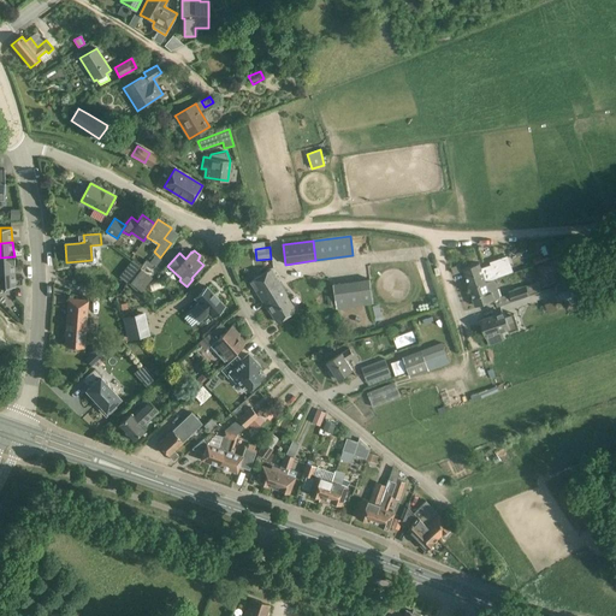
[(514,272),(508,254),(489,260),(490,264),(480,266),(486,282),(493,279),(514,272)]
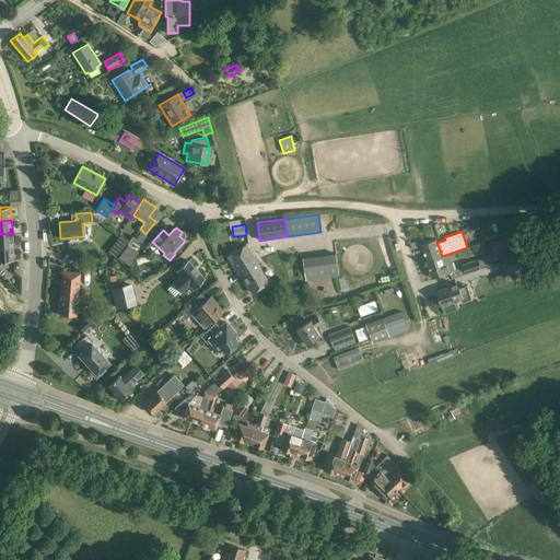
[(13,233),(0,234),(0,247),(13,247),(12,240),(13,240),(13,233)]
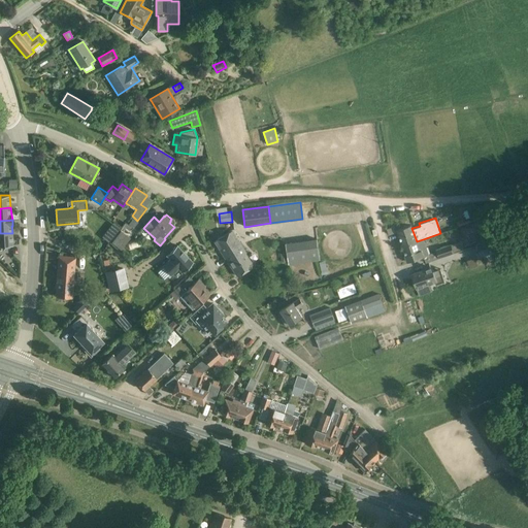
[(403,246),(417,241),(411,228),(411,226),(397,230),(403,246)]
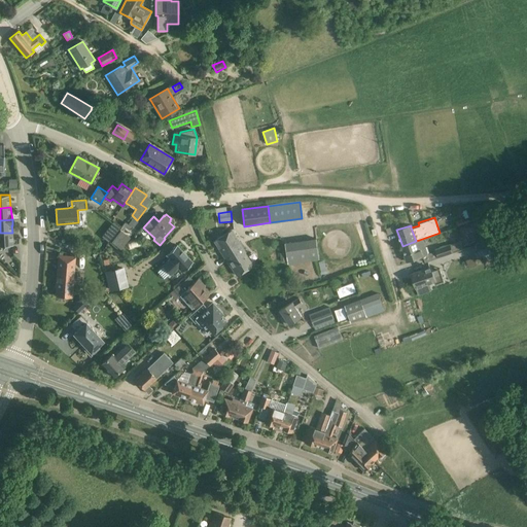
[(247,256),(237,239),(232,230),(214,241),(227,264),(229,262),(237,276),(252,266),(247,256)]
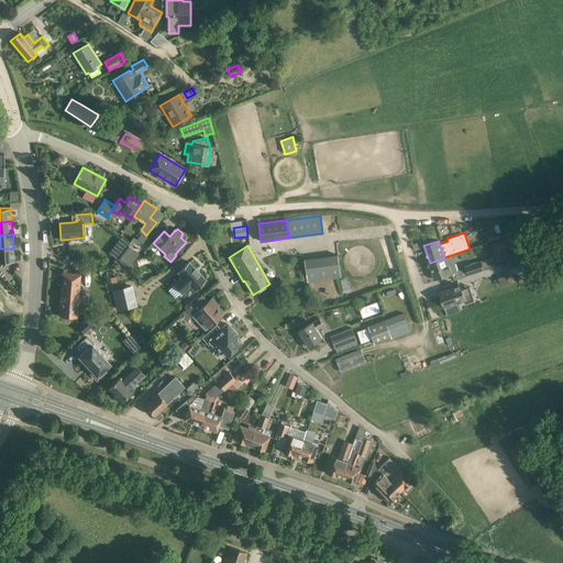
[(13,249),(0,249),(0,262),(13,262),(13,249)]
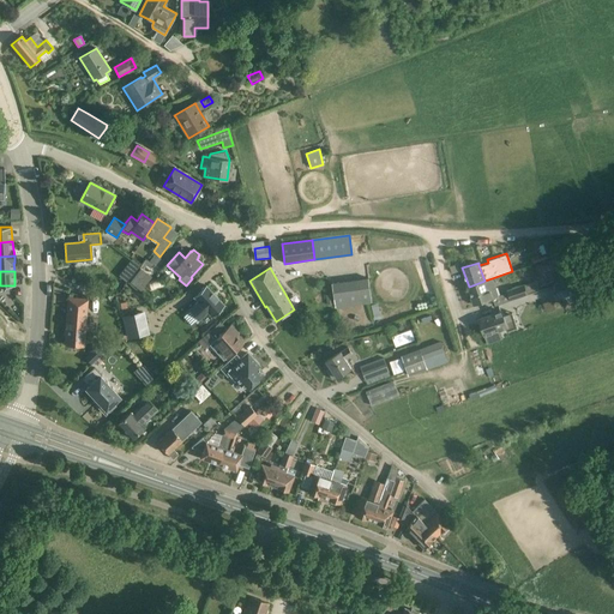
[(559,283),(552,287),(557,300),(583,290),(578,276),(570,280),(569,278),(559,282),(559,283)]
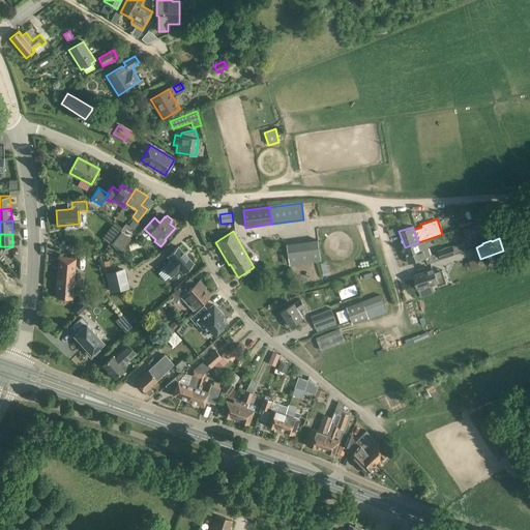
[(318,240),(288,244),(290,265),(321,261),(318,240)]
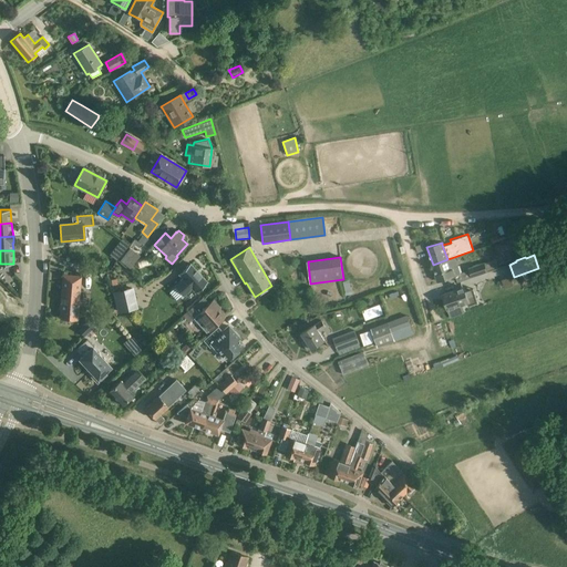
[(439,282),(455,276),(461,275),(460,274),(455,260),(454,257),(447,259),(433,265),(439,282)]
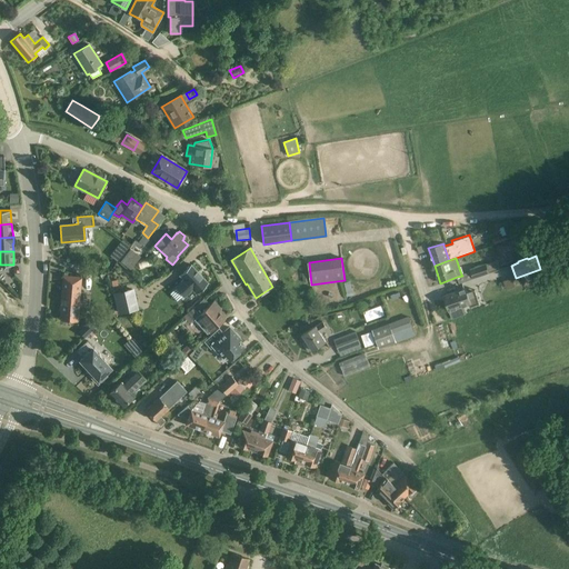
[(498,260),(487,265),(489,272),(500,268),(498,260)]
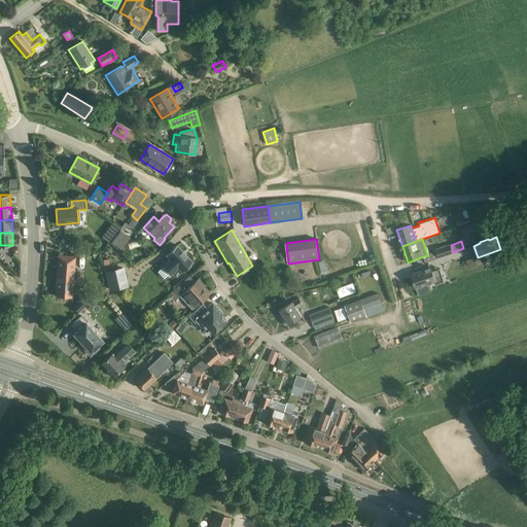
[(438,258),(453,253),(453,252),(451,245),(451,244),(435,249),(436,251),(438,258)]
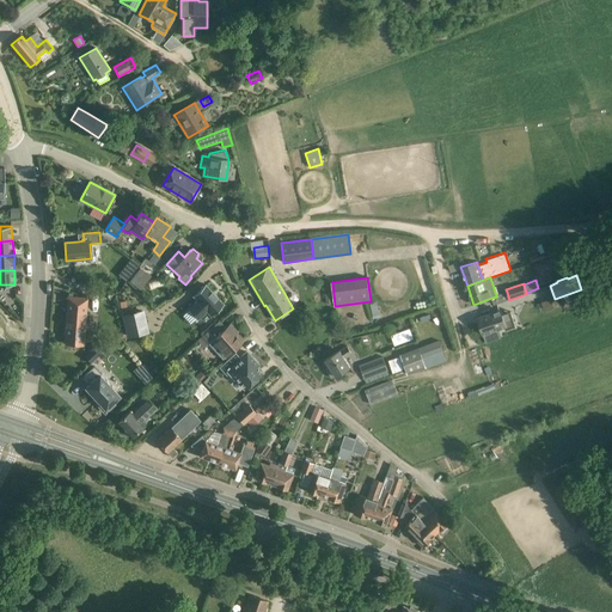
[(224,305),(206,285),(193,295),(197,300),(189,308),(199,319),(207,311),(212,316),(224,305)]
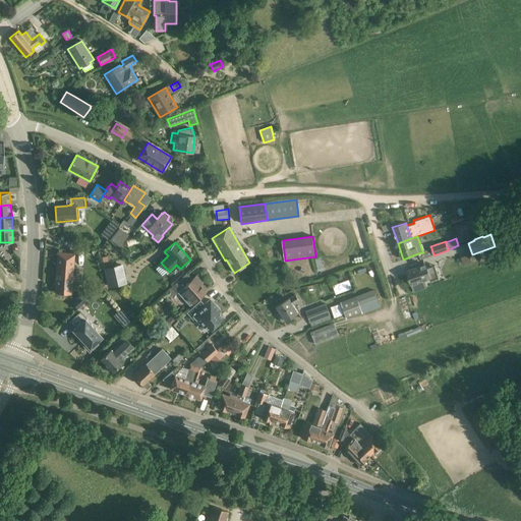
[(423,252),(418,253),(420,259),(433,255),(431,248),(422,251),(423,252)]
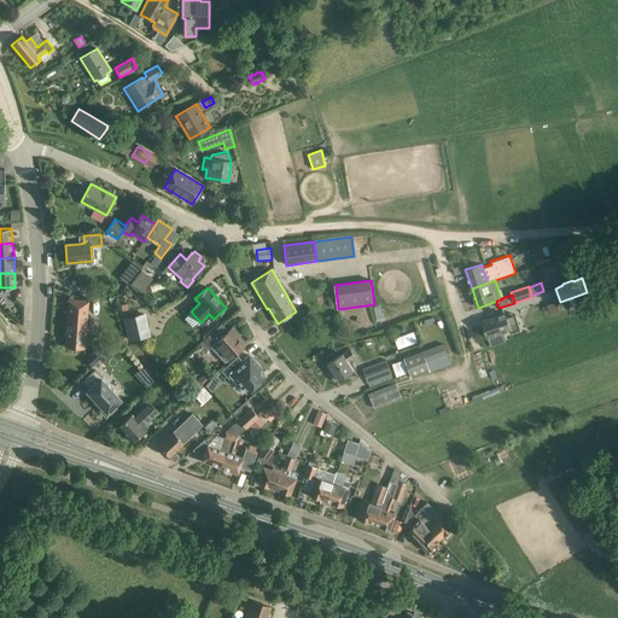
[(85,349),(88,301),(68,299),(64,348),(85,349)]
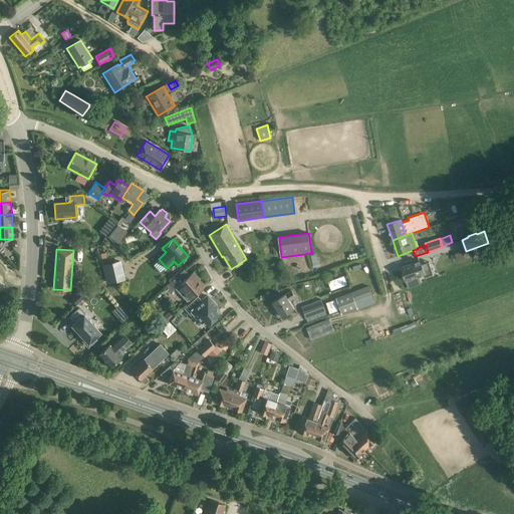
[(119,261),(104,265),(106,277),(122,273),(119,261)]
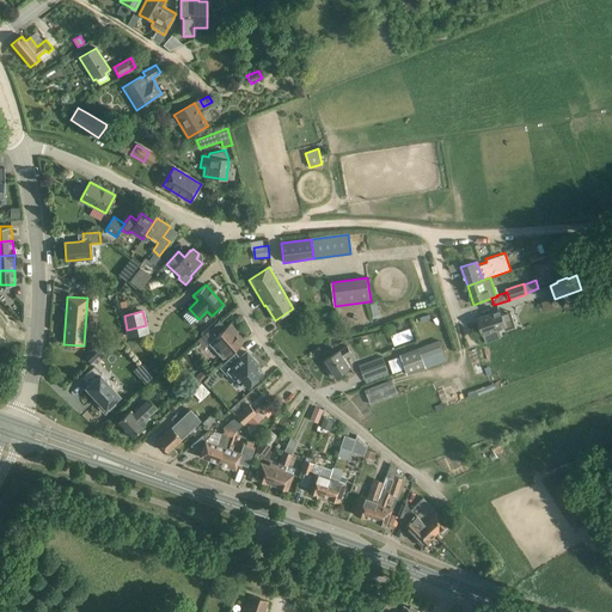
[(500,311),(478,318),(483,335),(505,328),(506,330),(515,326),(510,312),(502,316),(500,311)]
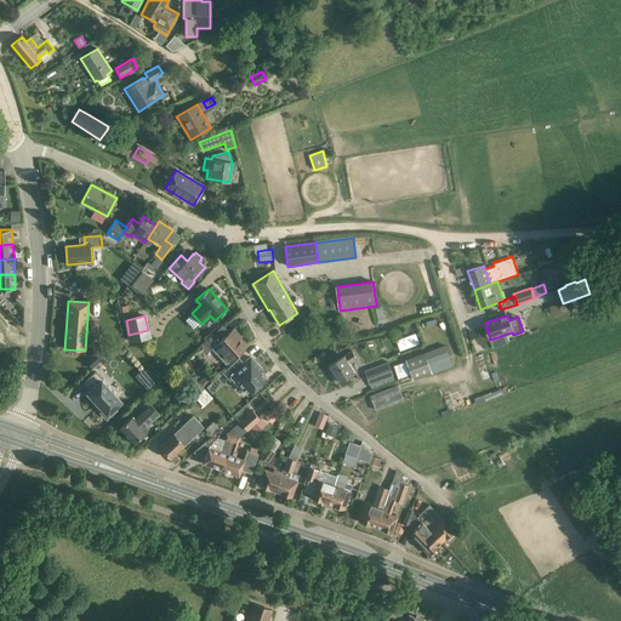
[(208,339),(200,346),(206,352),(211,348),(212,348),(226,364),(228,362),(228,363),(231,360),(245,347),(239,340),(241,337),(233,329),(229,332),(226,336),(218,329),(212,335),(209,337),(208,339)]
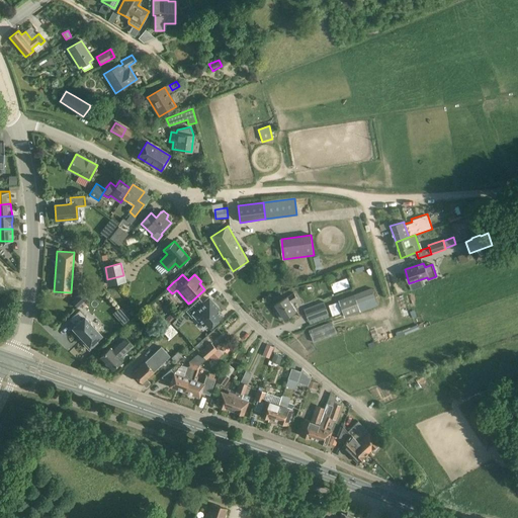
[(347,278),(339,281),(342,289),(350,286),(347,278)]
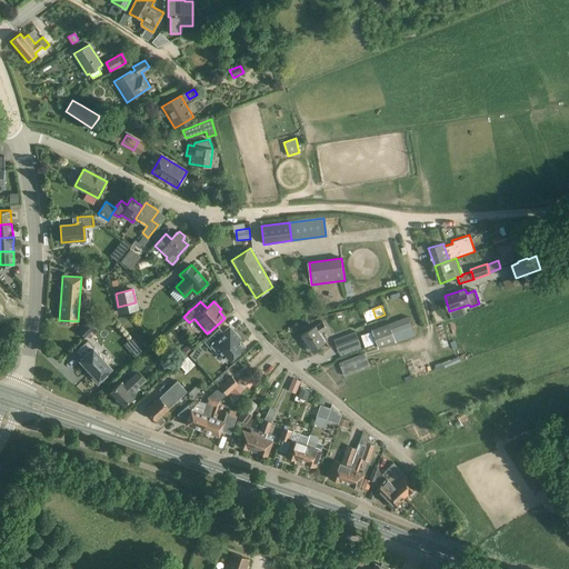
[(101,322),(96,317),(91,320),(89,319),(82,326),(83,328),(79,332),(85,338),(101,322)]
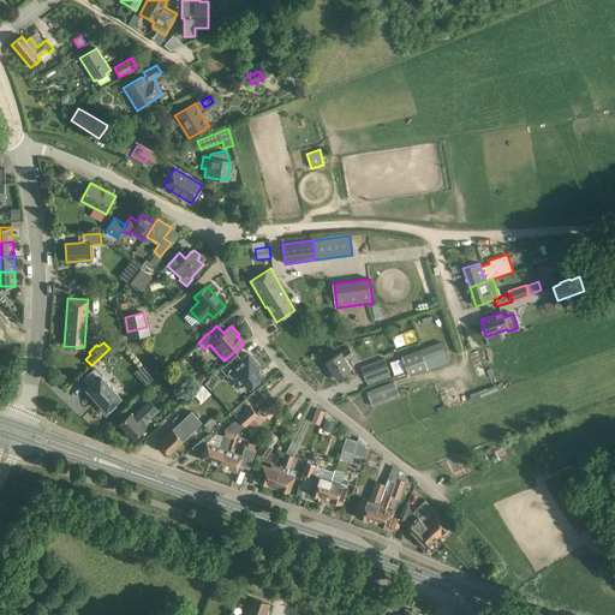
[(442,342),(421,350),(425,360),(446,352),(442,342)]
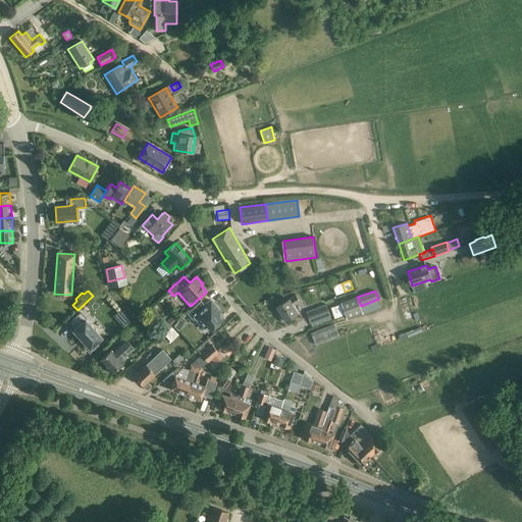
[(296,305),(299,303),(300,302),(296,296),(278,307),(281,313),(278,315),(283,322),(300,312),(296,305)]
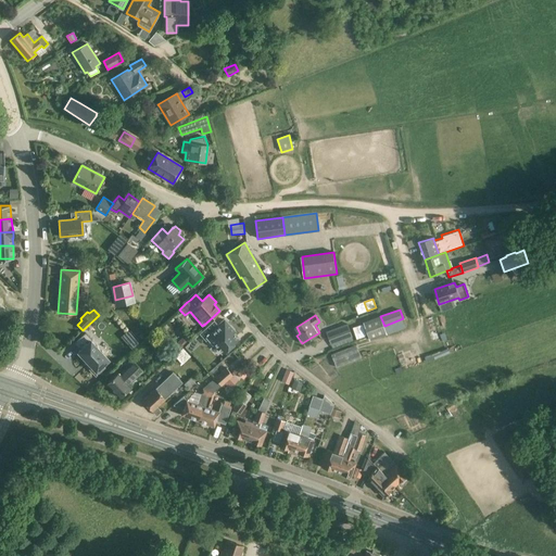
[(214,320),(199,333),(205,341),(209,339),(213,343),(214,343),(222,352),(228,348),(229,346),(230,346),(235,342),(240,339),(234,332),(235,331),(230,327),(224,319),(218,325),(214,320)]
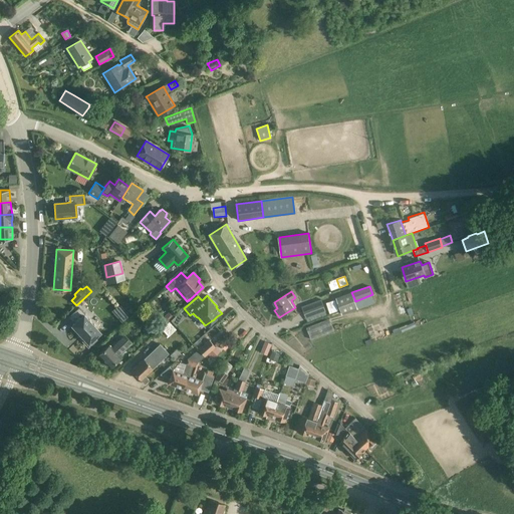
[(327,315),(321,299),(302,306),(306,319),(310,318),(311,321),(327,315)]
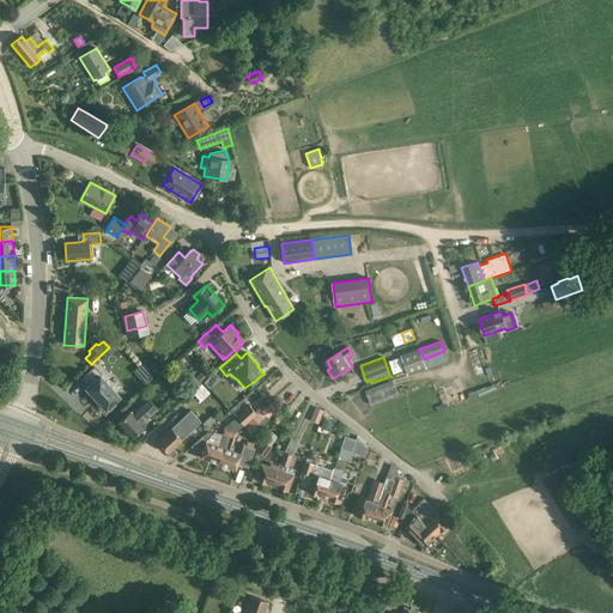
[(393,374),(405,370),(400,357),(389,360),(393,374)]
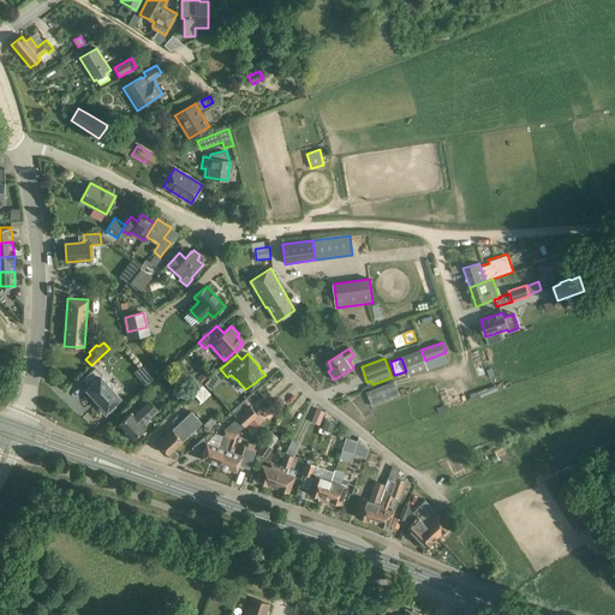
[(113,405),(120,398),(100,377),(101,377),(93,369),(81,381),(88,388),(85,390),(97,402),(95,405),(106,416),(115,407),(113,405)]
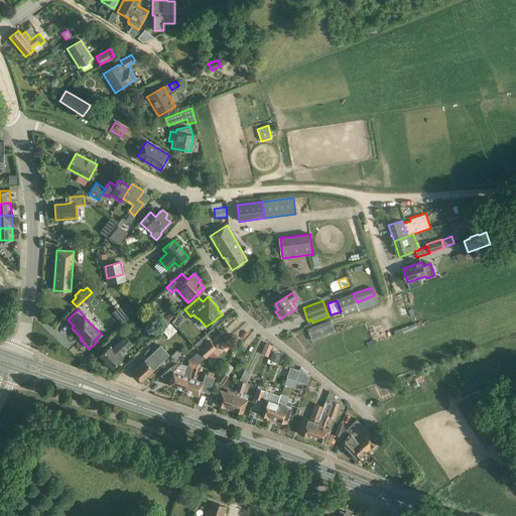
[(170,312),(164,318),(168,324),(174,317),(170,312)]
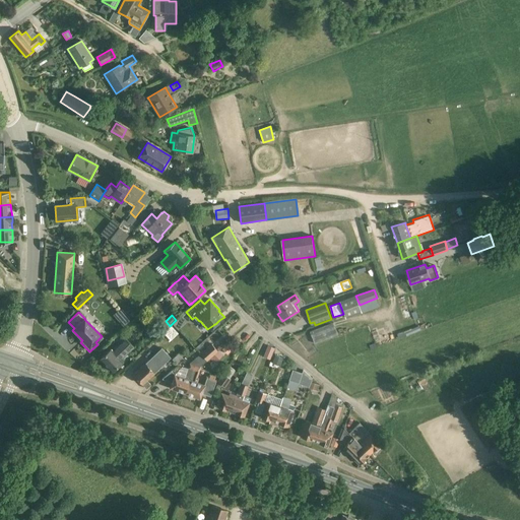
[(130,321),(127,317),(120,323),(123,327),(130,321)]
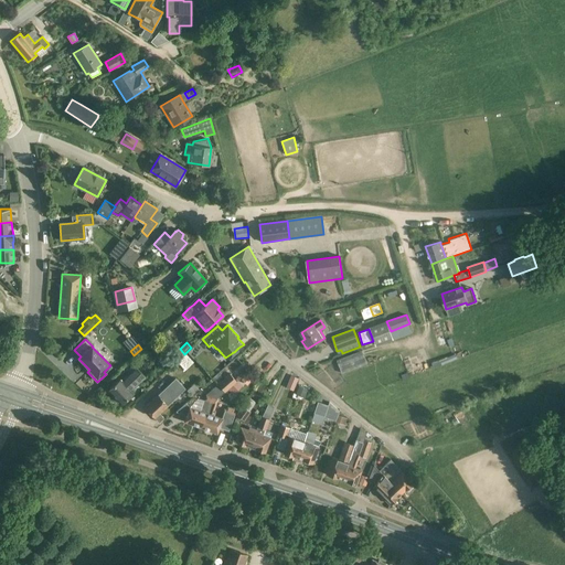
[(178,360),(182,355),(177,349),(172,352),(178,360)]
